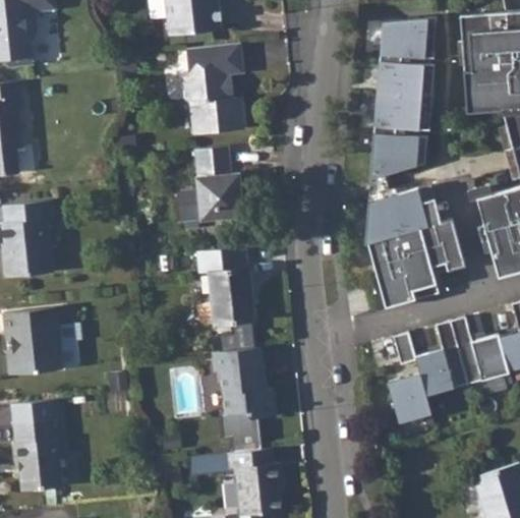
[(0,62),(8,68),(32,66),(30,43),(36,35),(34,12),(55,10),(54,0),(0,0),(0,62)]
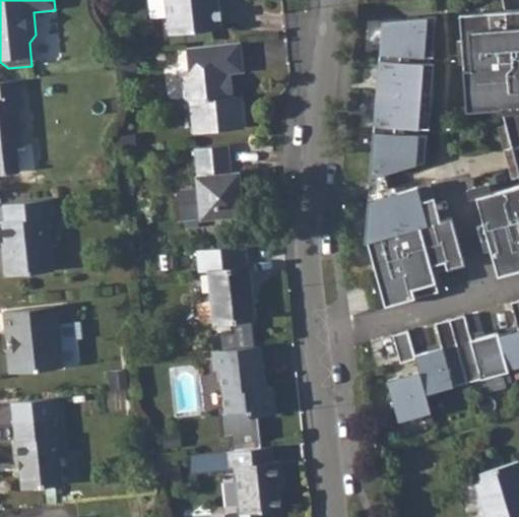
[(216,0),(164,0),(168,35),(220,29),(216,0)]
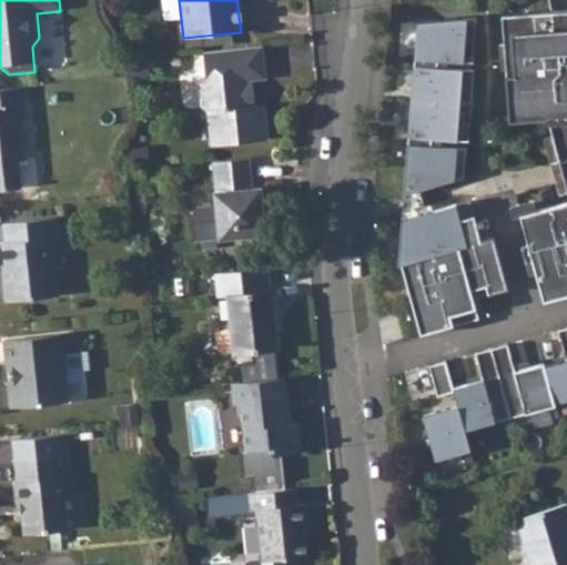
[(566,12),(499,18),(506,110),(544,108),(566,173),(566,192),(523,202),(543,302),(566,295),(566,12)]
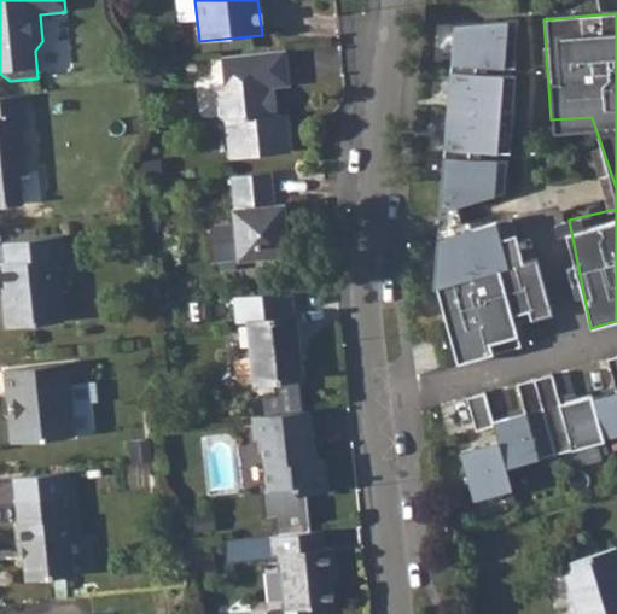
[(514,23),(450,28),(437,215),(460,208),(502,197),(505,165),(467,163),(467,155),(507,158),(513,81),(472,79),(473,70),(511,74),(514,23)]
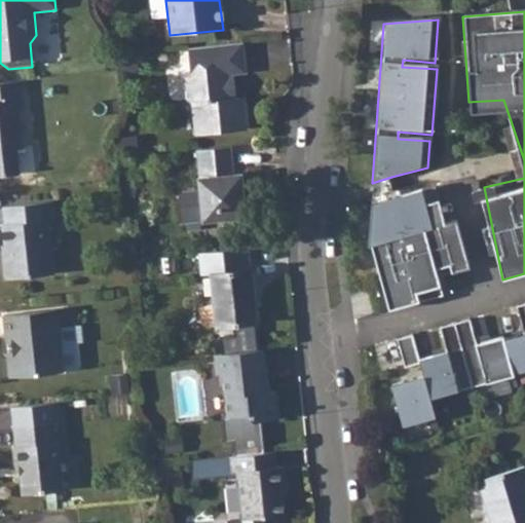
[(242,43),(188,49),(191,79),(184,80),(186,100),(192,105),(195,136),(247,131),(245,104),(237,98),(231,99),(228,76),(246,74),(242,43)]
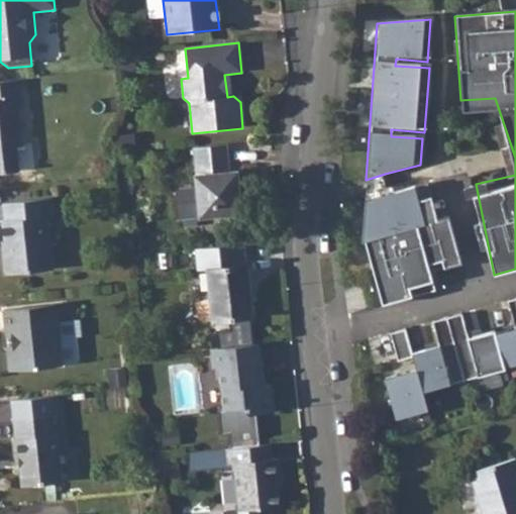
[(19,82),(0,84),(0,173),(17,172),(15,146),(20,146),(16,99),(20,98),(19,82)]
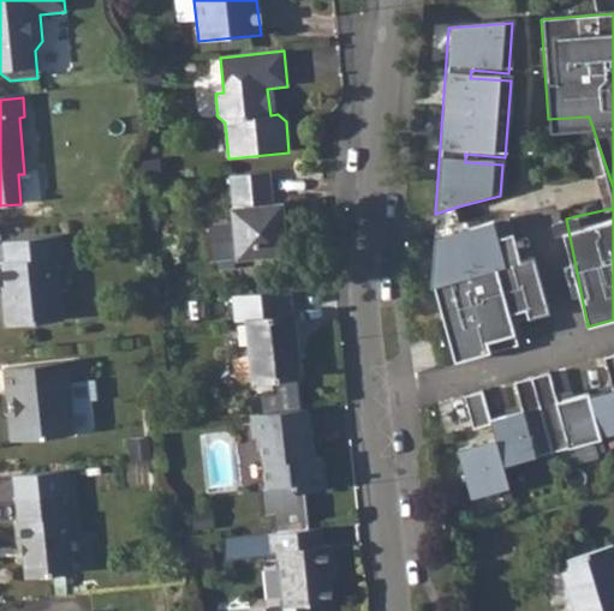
[(268,173),(230,178),(233,209),(230,209),(232,225),(208,226),(212,262),(236,259),(237,261),(282,256),(280,238),(286,237),(282,203),(272,205),(268,173)]
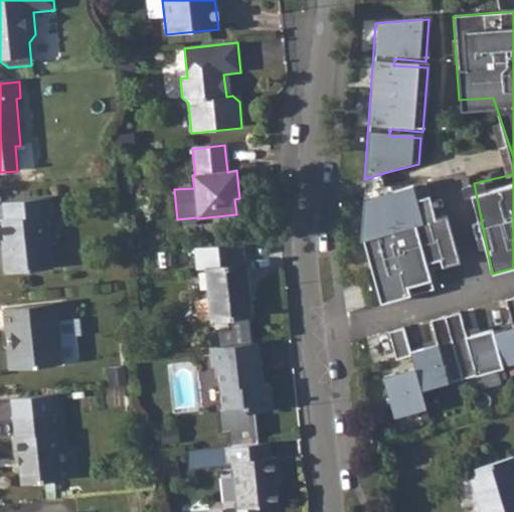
[(383,173),(364,179),(362,202),(387,195),(383,173)]
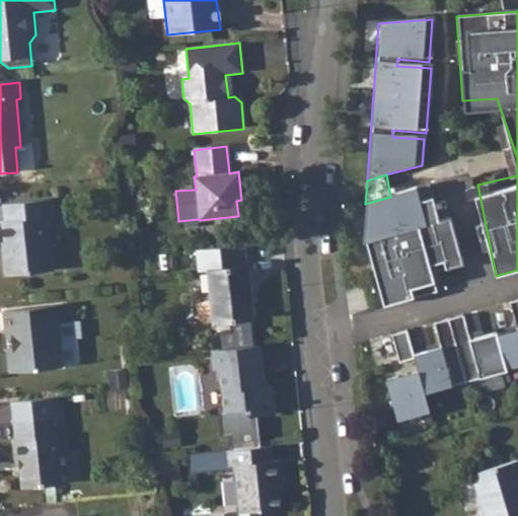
[(418,228),(438,223),(427,188),(408,193),(418,228)]
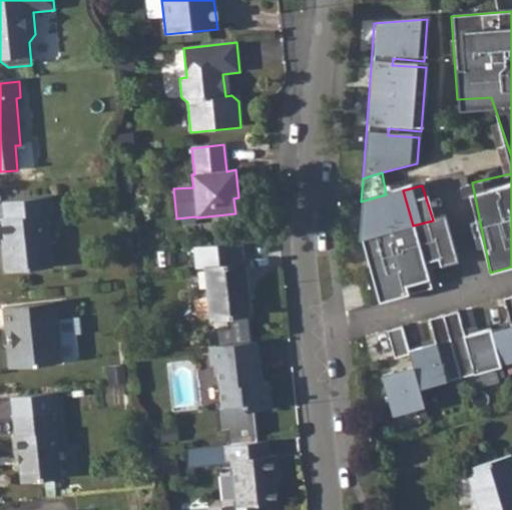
[(361,242),(378,305),(431,291),(426,273),(424,265),(455,257),(445,217),(433,220),(413,225),(403,190),(386,194),(361,201),(358,242),(361,242)]
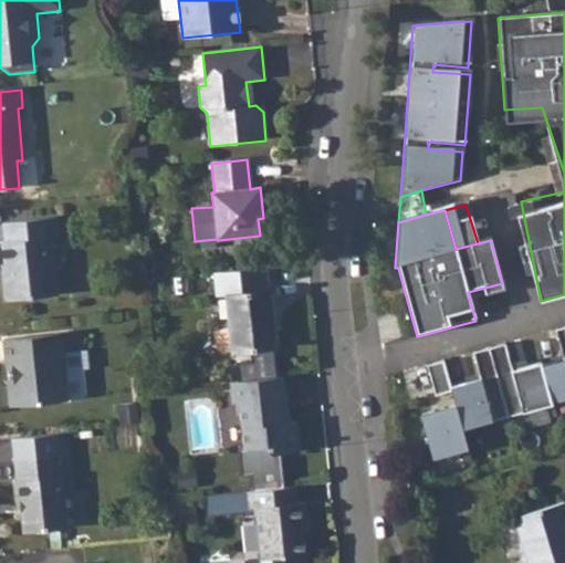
[(4,241),(0,242),(4,274),(1,277),(3,300),(54,294),(49,237),(56,237),(54,217),(2,221),(4,241)]
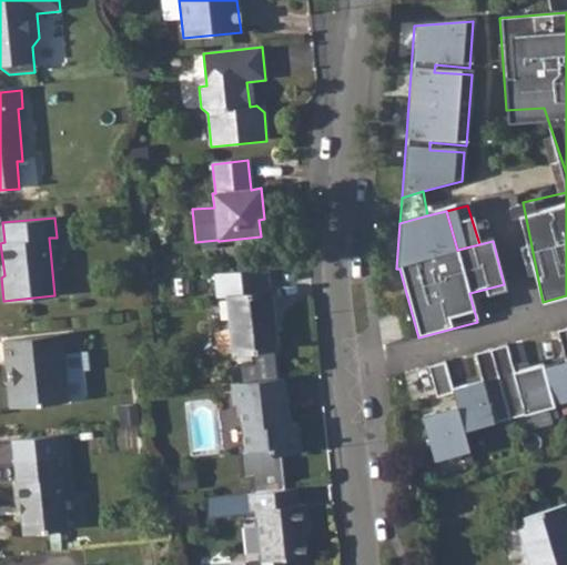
[(264,270),(212,275),(214,298),(225,296),(232,354),(277,351),(275,326),(271,326),(270,316),(273,316),(270,292),(267,292),(264,270)]
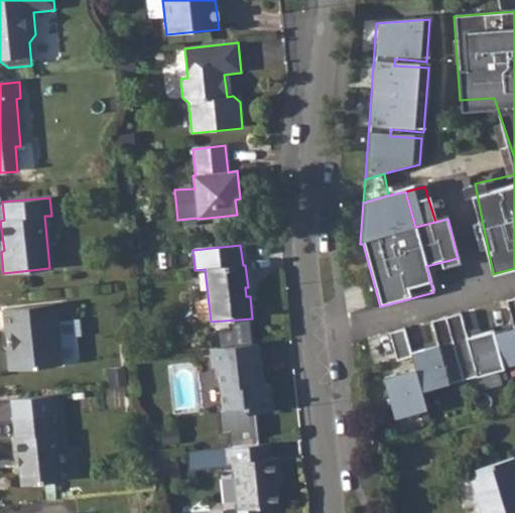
[(426,266),(428,274),(460,265),(458,258),(426,266)]
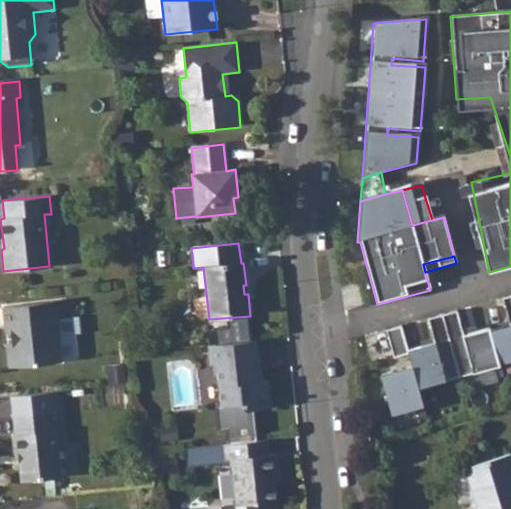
[(510,297),(501,300),(509,328),(490,333),(499,365),(510,361),(510,297)]
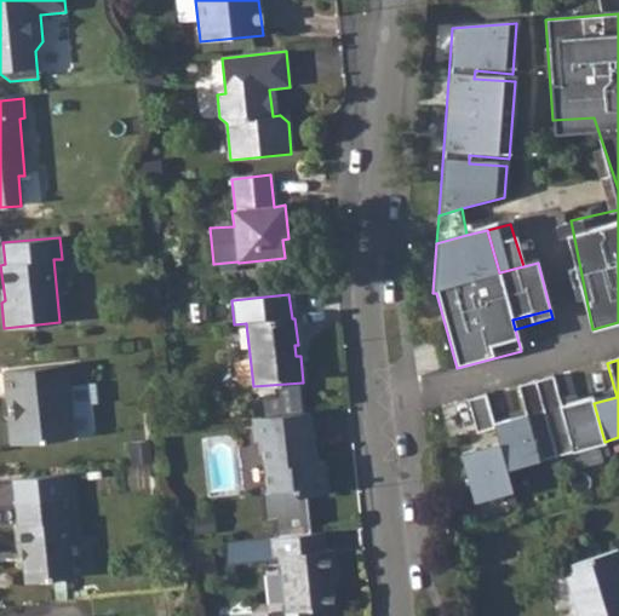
[(1,372),(5,398),(12,404),(13,418),(7,424),(9,436),(16,441),(16,445),(70,441),(66,389),(75,387),(73,366),(1,372)]
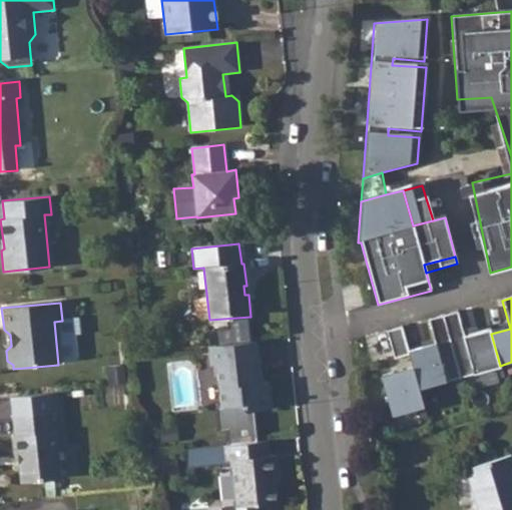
[(442,318),(459,380),(501,369),(500,366),(491,334),(490,331),(464,338),(457,314),(442,318)]
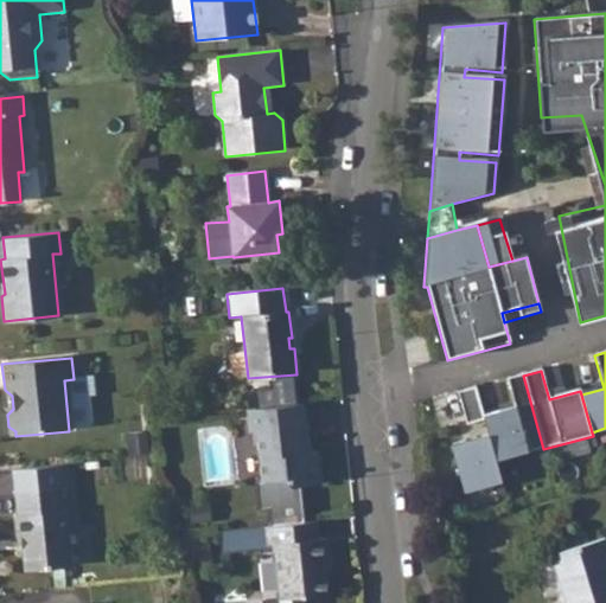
[(495,462),(543,449),(523,376),(505,380),(514,409),(483,417),(484,422),(488,436),(495,462)]
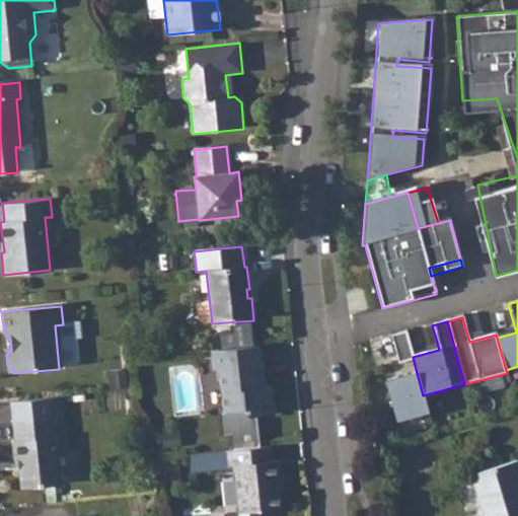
[(397,365),(414,361),(413,357),(405,333),(390,337),(397,365)]
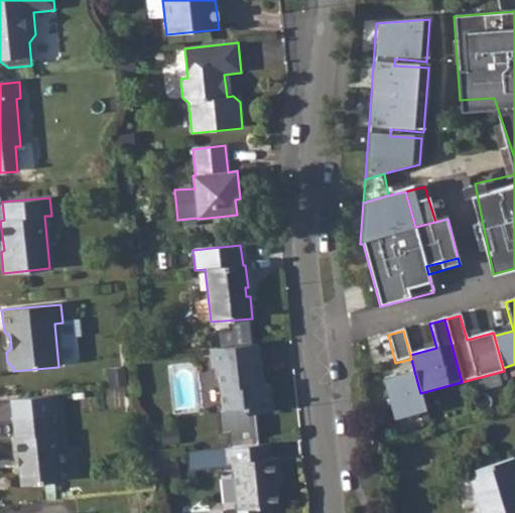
[(257,344),(210,350),(212,369),(218,369),(222,408),(243,406),(244,410),(250,414),(273,411),(270,386),(264,386),(264,377),(256,378),(254,363),(260,362),(257,344)]
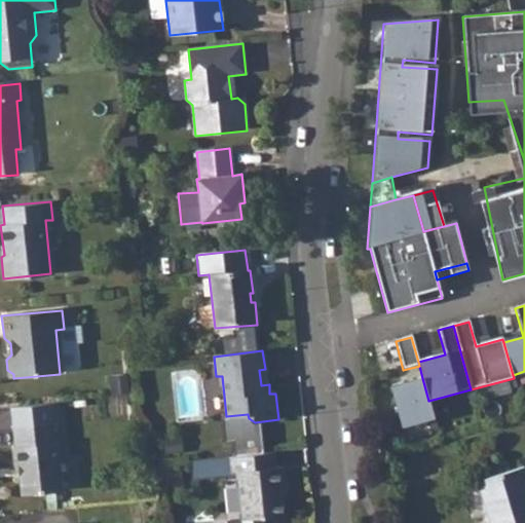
[(267,369),(265,369),(259,370),(261,385),(269,384),(267,369)]
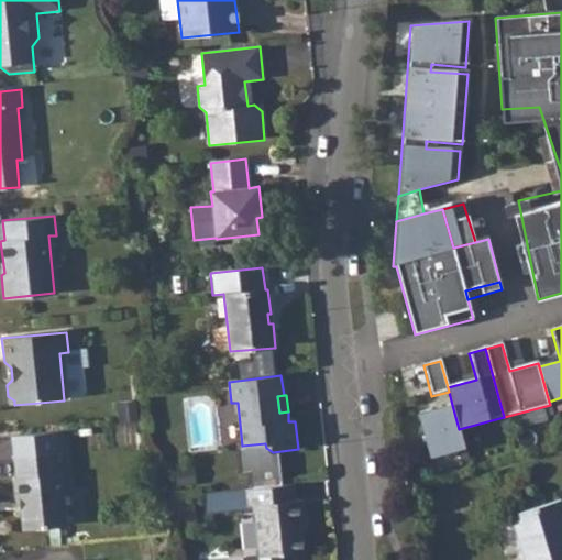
[(431,458),(464,449),(459,429),(452,405),(419,415),(431,458)]
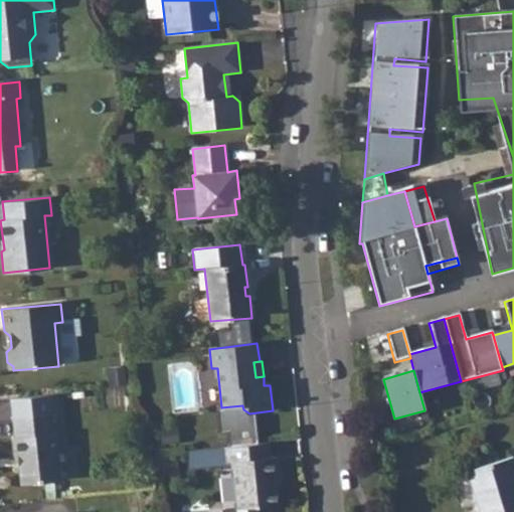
[(56,396),(10,401),(14,440),(11,441),(13,459),(17,459),(20,488),(60,484),(55,437),(53,437),(51,417),(58,416),(56,396)]
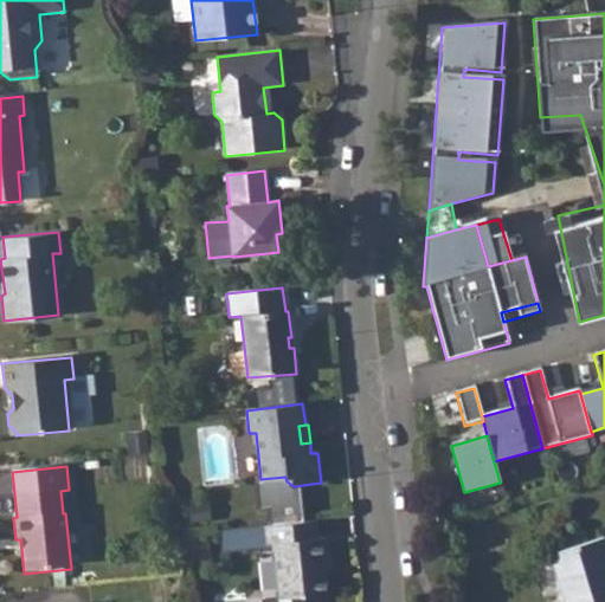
[(316,522),(265,526),(268,545),(275,545),(280,599),(262,601),(303,601),(303,599),(307,597),(310,600),(326,599),(322,561),(327,560),(326,538),(317,538),(316,522)]
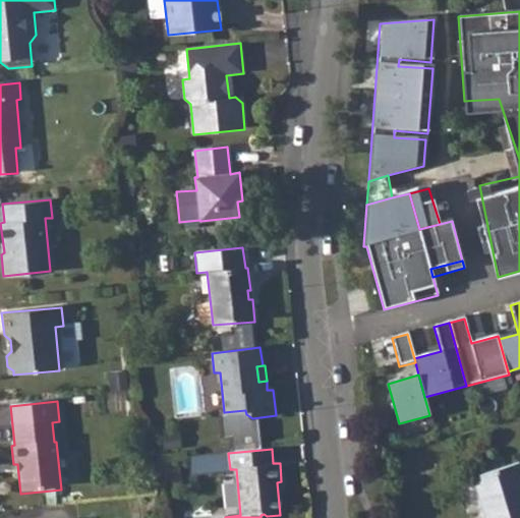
[(519,517),(519,466),(519,463),(474,476),(485,517),(519,517)]
